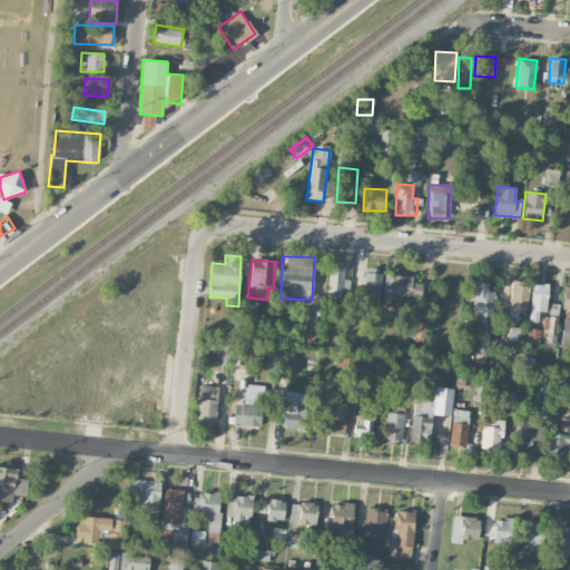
[(344,265),(327,265),(326,295),(349,296),(349,281),(344,279),(344,265)]
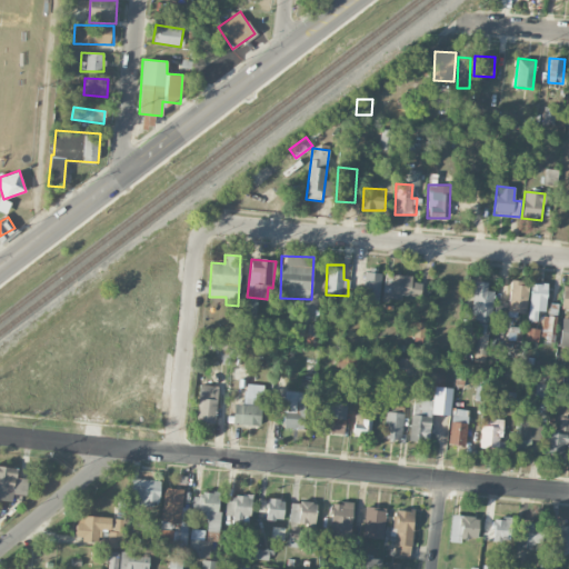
[(379,305),(380,272),(363,272),(362,289),(352,288),(352,303),(379,305)]
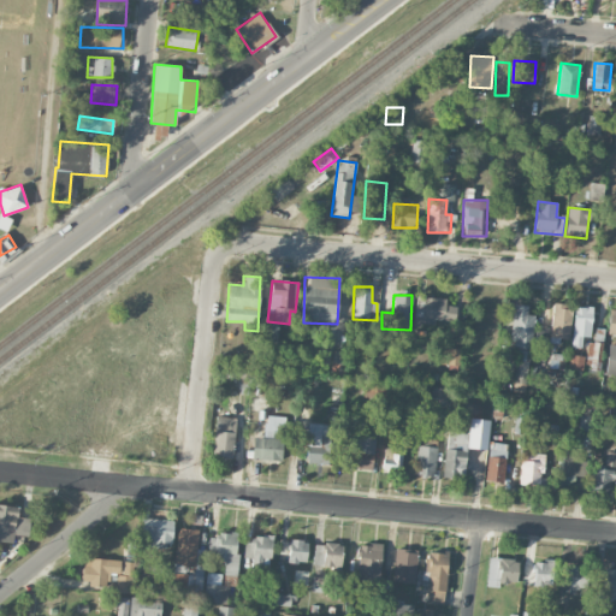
[(422,321),(455,323),(456,306),(445,306),(445,297),(422,297),(422,321)]
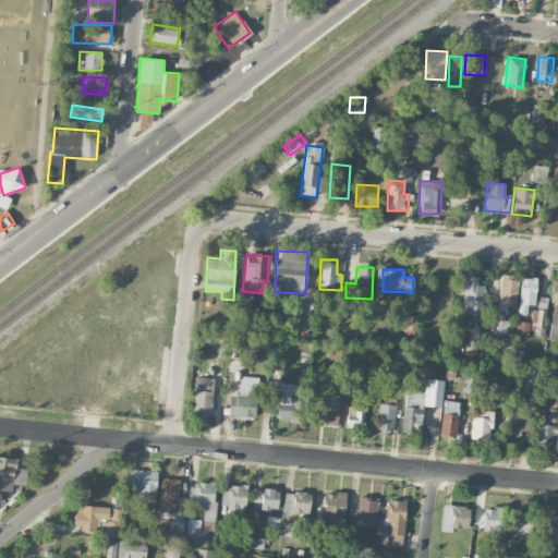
[(516,306),(519,276),(501,274),(498,304),(516,306)]
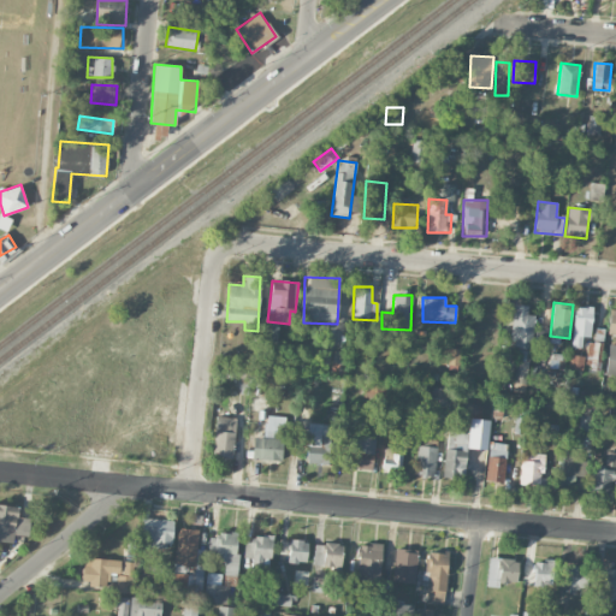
[(533,314),(527,314),(528,306),(514,304),(510,341),(517,341),(514,390),(527,390),(533,314)]
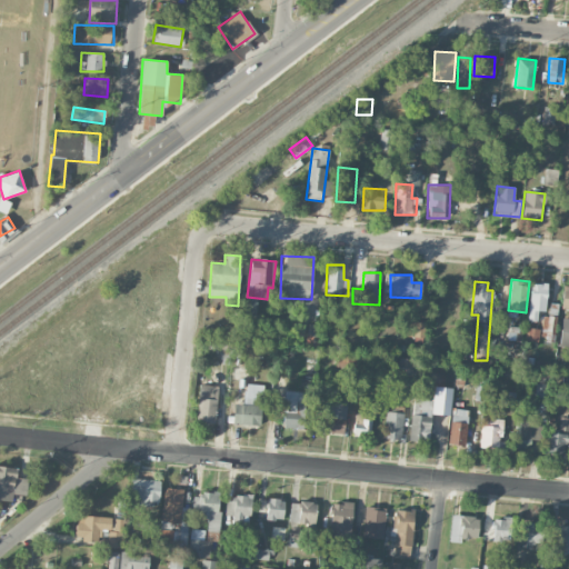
[(530,283),(529,311),(546,312),(547,283),(530,283)]
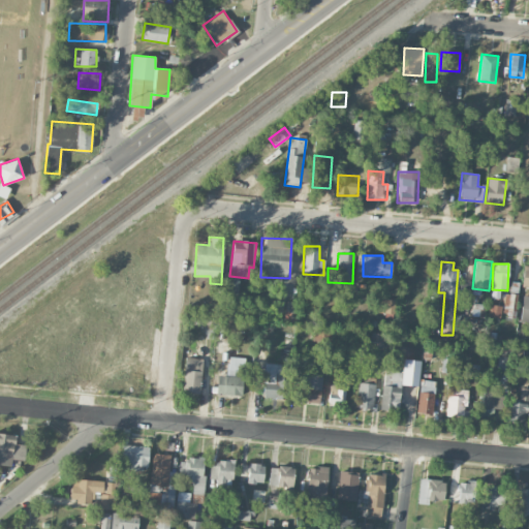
[(503,306),(489,305),(489,317),(501,318),(501,316),(517,316),(518,294),(504,293),(503,306)]
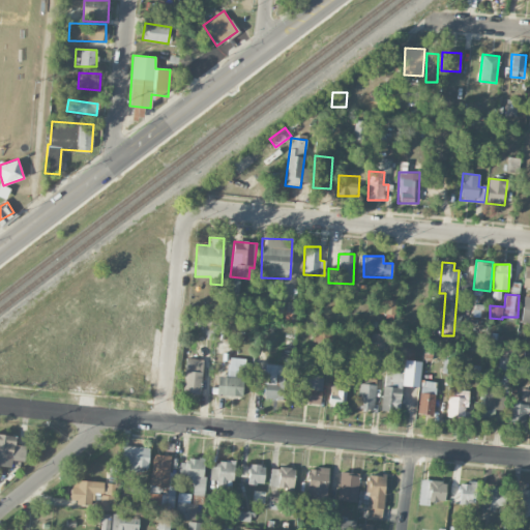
[(378,314),(394,315),(395,300),(379,299),(378,314)]
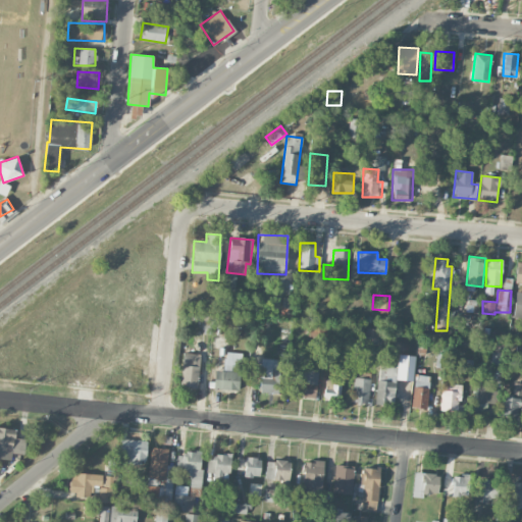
[(294,298),(282,298),(281,316),(293,317),(294,298)]
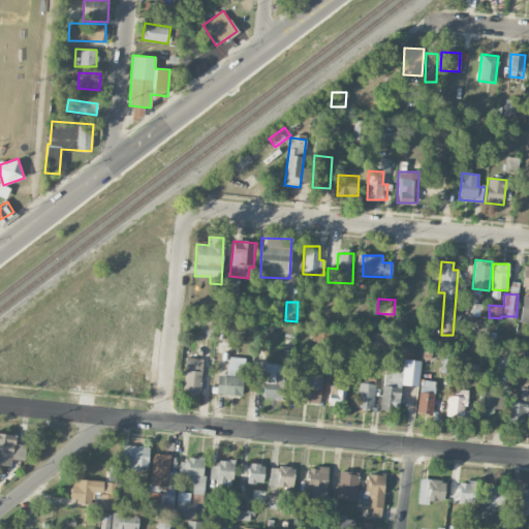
[(317,341),(331,343),(333,331),(319,329),(317,341)]
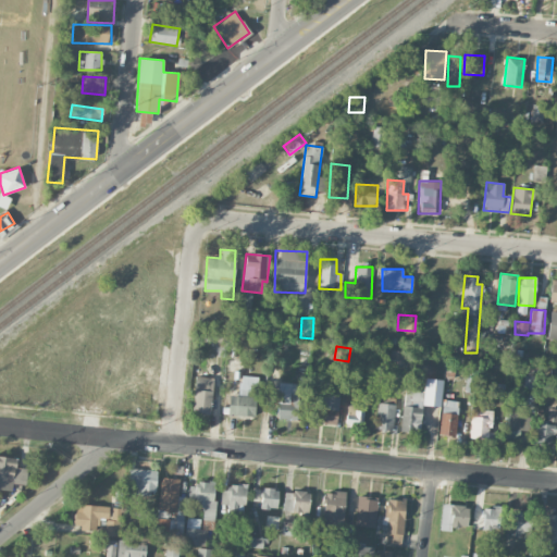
[(213,378),(196,375),(192,411),(209,413),(213,378)]
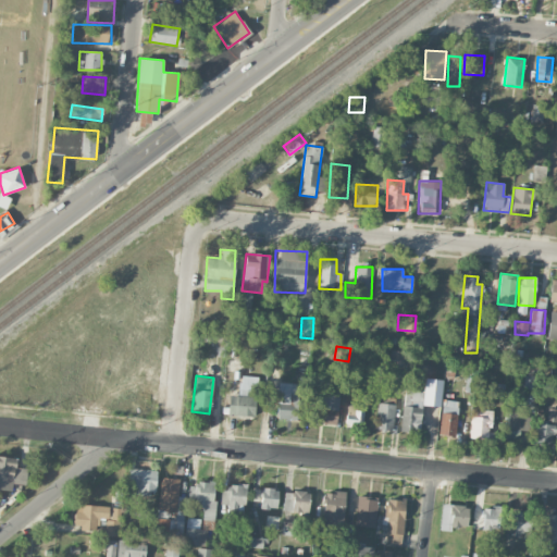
[(229,395),(227,415),(256,416),(257,376),(239,375),(238,395),(229,395)]
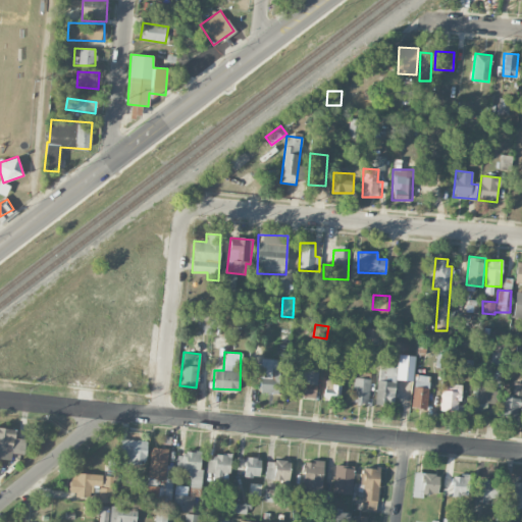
[(415,356),(399,354),(398,367),(378,365),(375,405),(393,406),(395,379),(413,381),(415,356)]
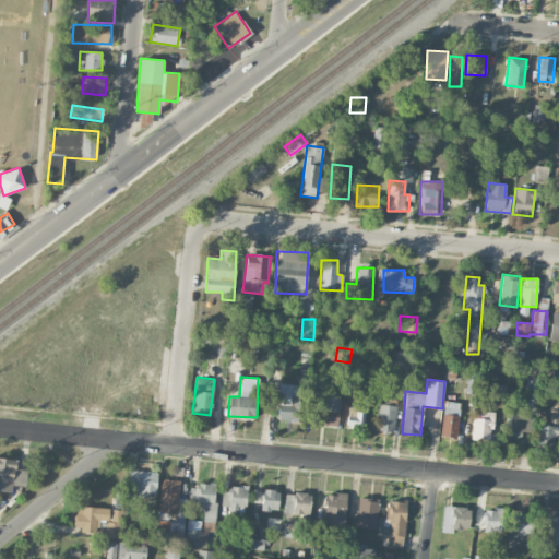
[(278,420),(301,421),(302,384),(280,384),(278,420)]
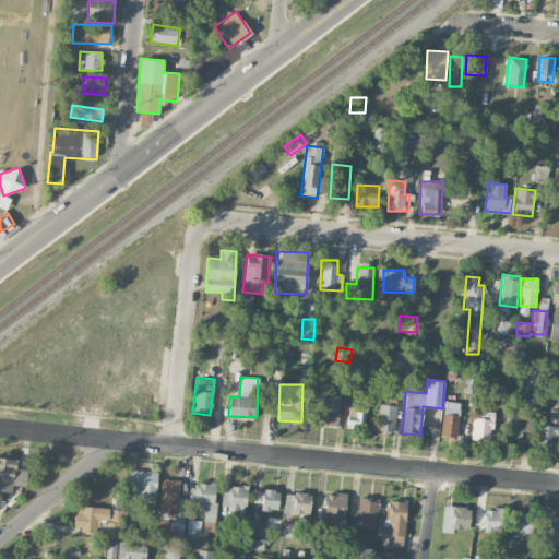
[(312,393),(311,425),(339,426),(340,394),(312,393)]
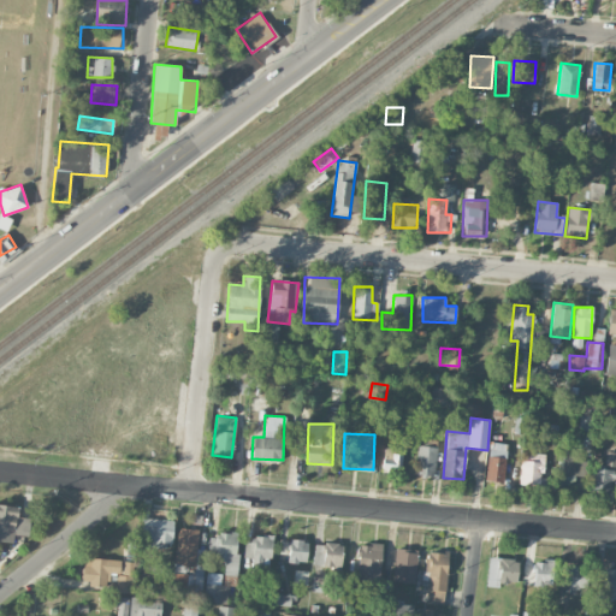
[(415,475),(436,475),(436,446),(416,446),(415,475)]
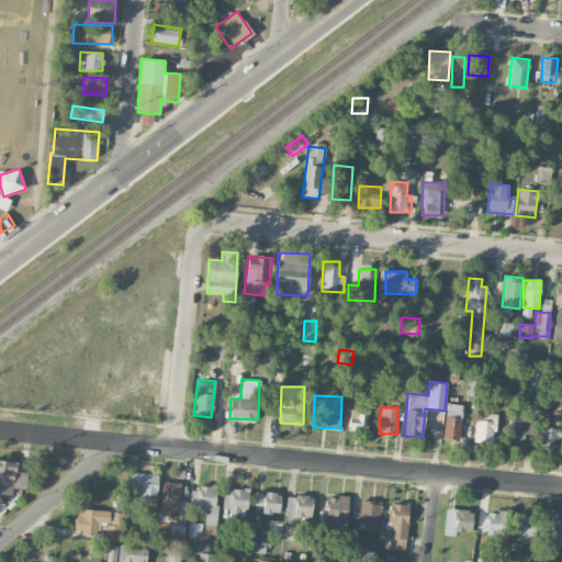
[(459,440),(462,412),(452,411),(451,416),(445,416),(442,438),(459,440)]
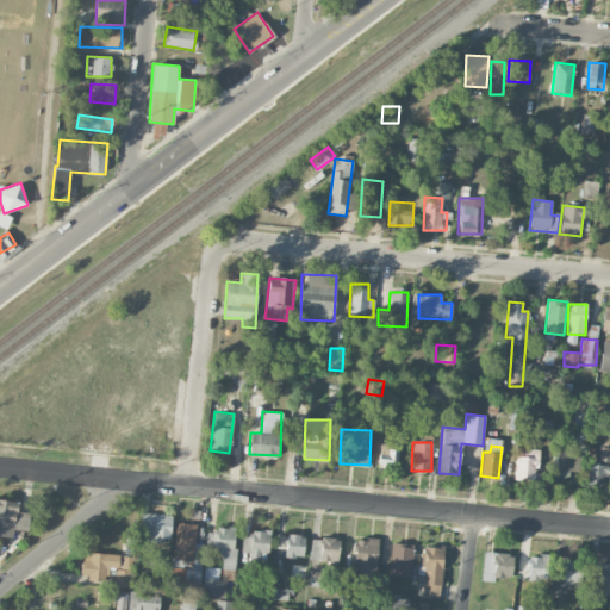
[(609,462),(609,449),(609,448),(601,448),(599,461),(609,462)]
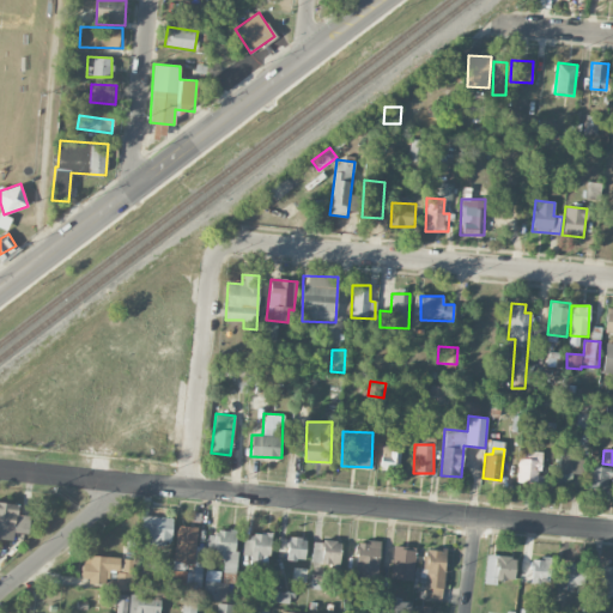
[(380,469),(399,469),(400,454),(381,453),(380,469)]
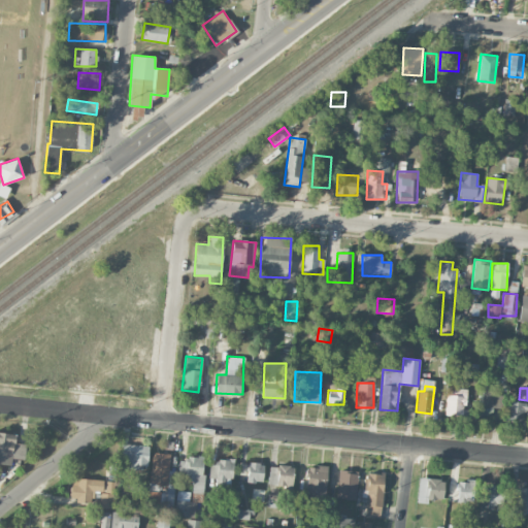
[(501,392),(480,390),(476,417),(499,419),(501,392)]
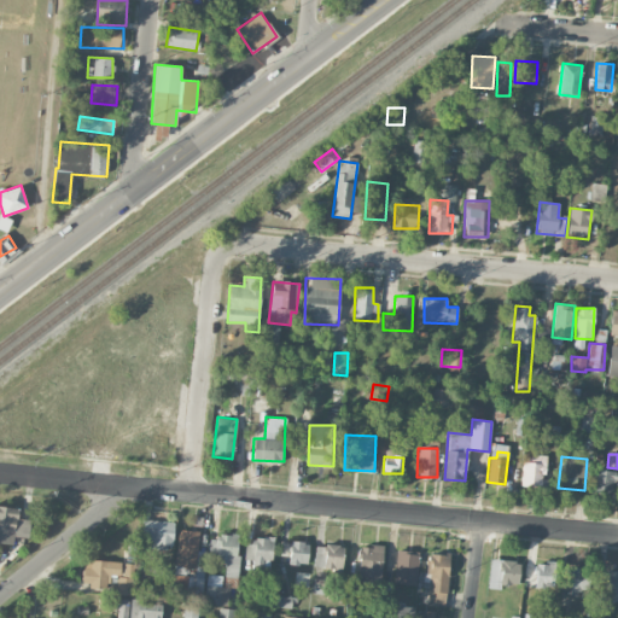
[(544,458),(522,458),(522,487),(543,488),(544,458)]
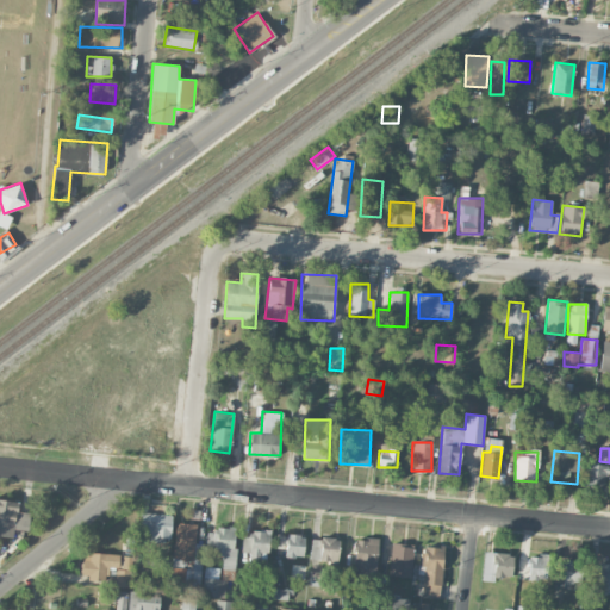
[(589,489),(604,489),(605,465),(590,464),(589,489)]
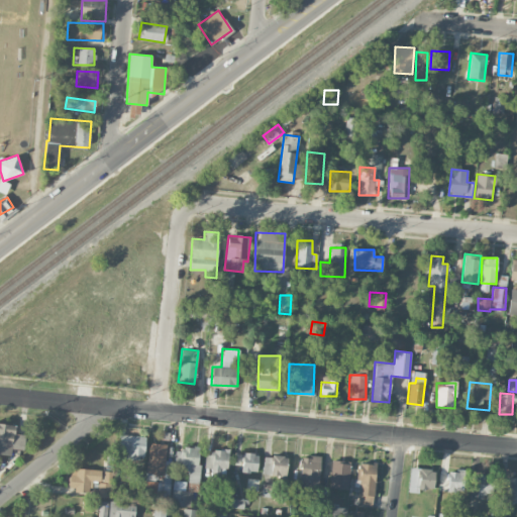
[(14,434),(15,425),(0,423),(0,453),(11,454),(11,448),(23,450),(25,435),(14,434)]
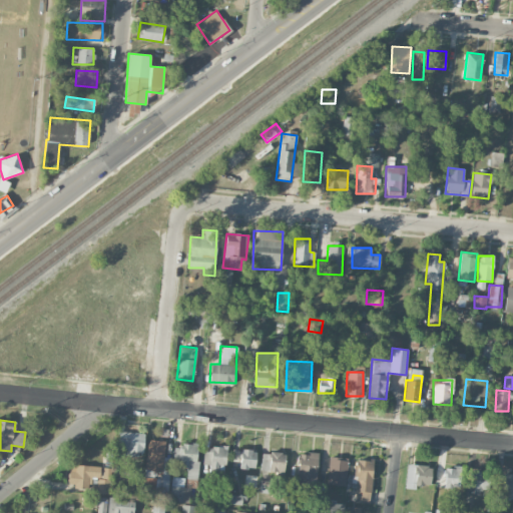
[(144,433),(117,432),(116,443),(120,443),(120,455),(143,456),(144,433)]
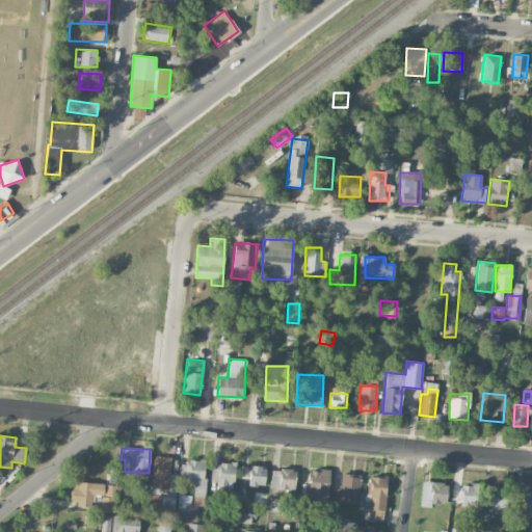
[(170,457),(153,456),(152,491),(169,491),(170,457)]
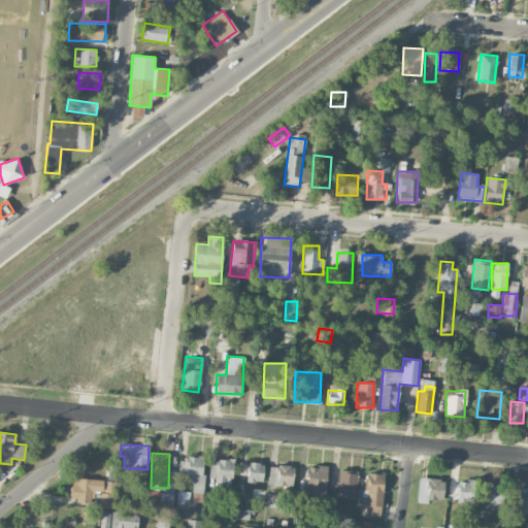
[(204,458),(179,457),(178,474),(187,474),(187,481),(193,481),(193,492),(203,493),(204,458)]
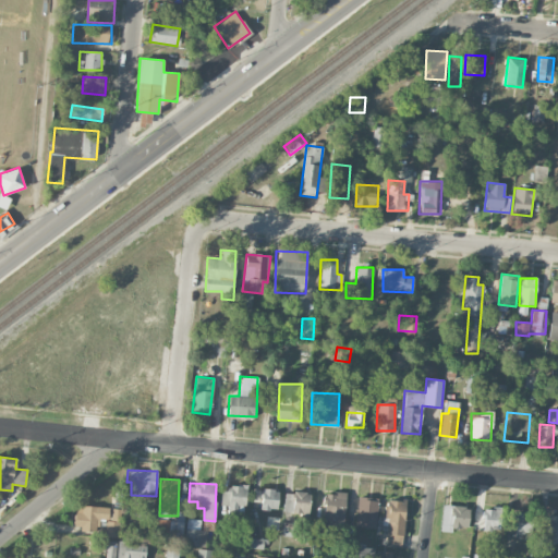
[(245,516),(246,487),(221,486),(221,506),(229,506),(229,514),(245,516)]
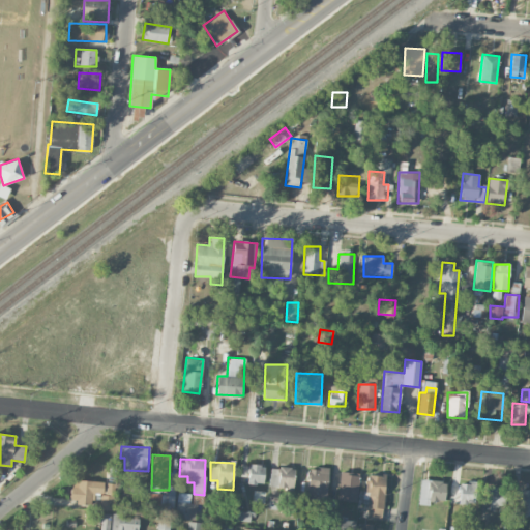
[(263,484),(264,465),(248,464),(248,483),(263,484)]
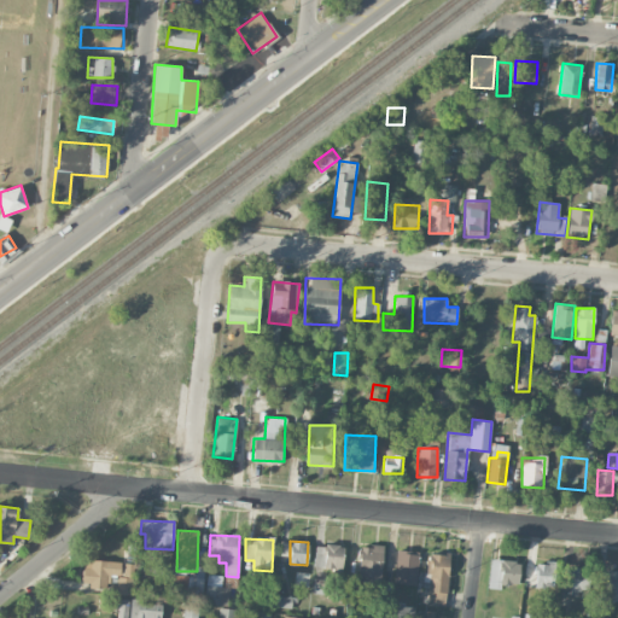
[(315,544),(314,567),(340,569),(343,546),(315,544)]
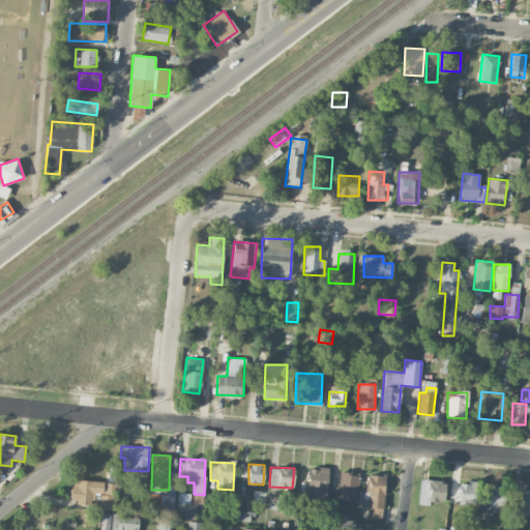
[(306,498),(327,498),(328,468),(307,468),(306,498)]
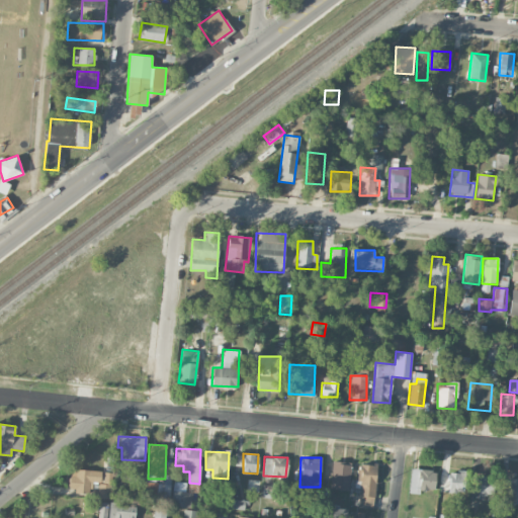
[(329,489),(348,491),(352,463),(333,460),(329,489)]
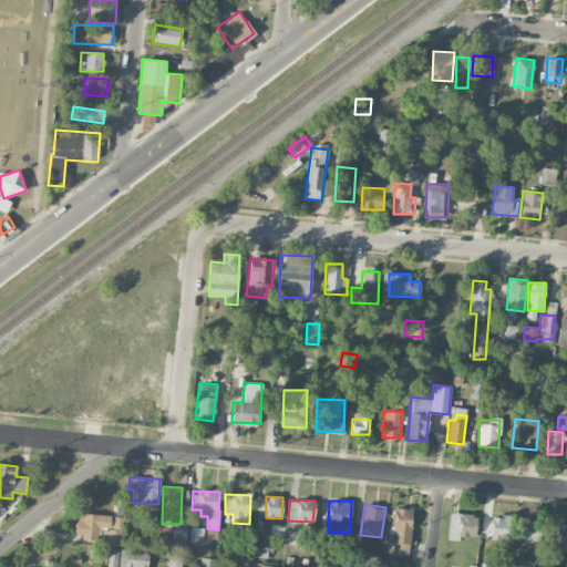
[(411,508),(393,508),(392,555),(410,556),(411,508)]
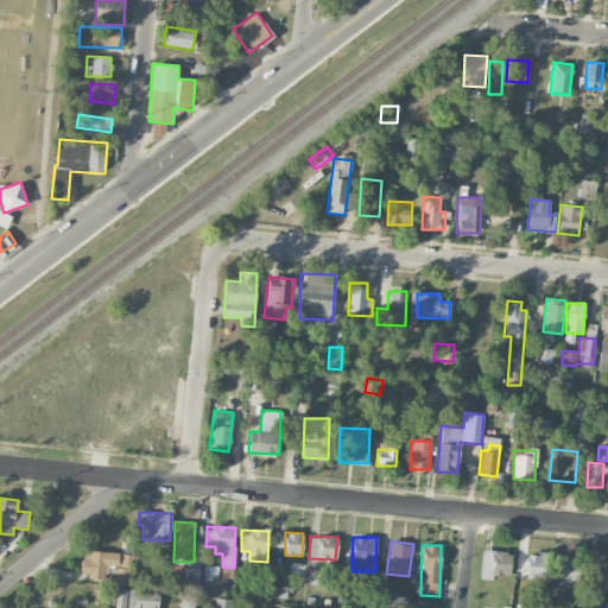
[(132,553),(83,551),(82,577),(106,578),(107,565),(116,567),(115,583),(130,584),(132,553)]
